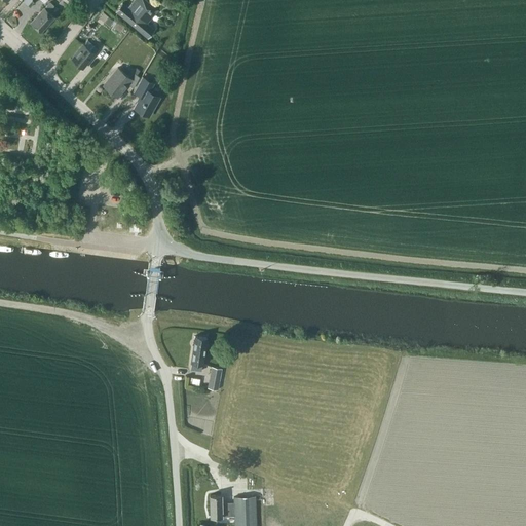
[(157,9),(146,0),(133,0),(127,7),(122,3),(123,3),(122,2),(115,11),(147,38),(155,29),(154,29),(147,23),(157,9)]
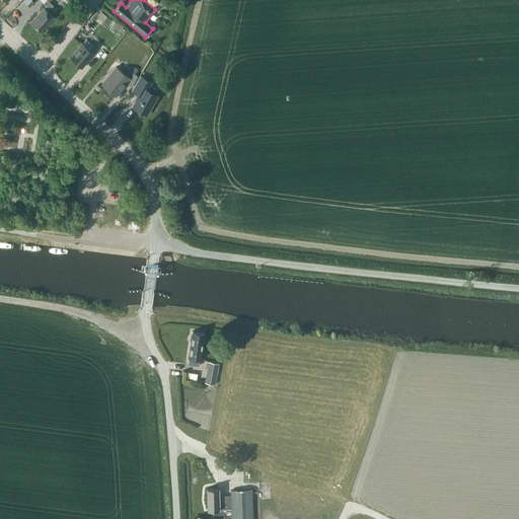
[(50,2),(30,22),(41,31),(54,17),(48,11),(54,5),(50,2)]
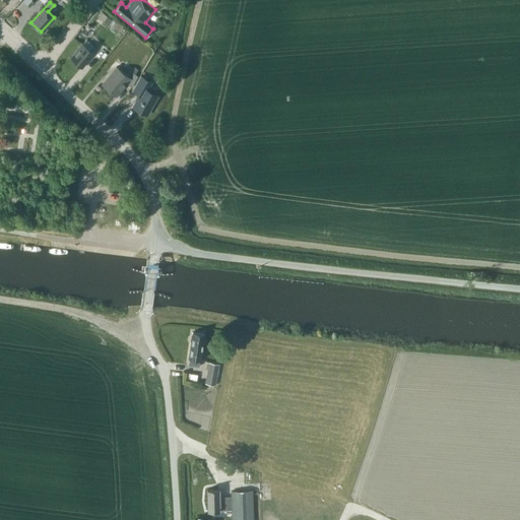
[(108,25),(112,20),(103,12),(99,17),(108,25)]
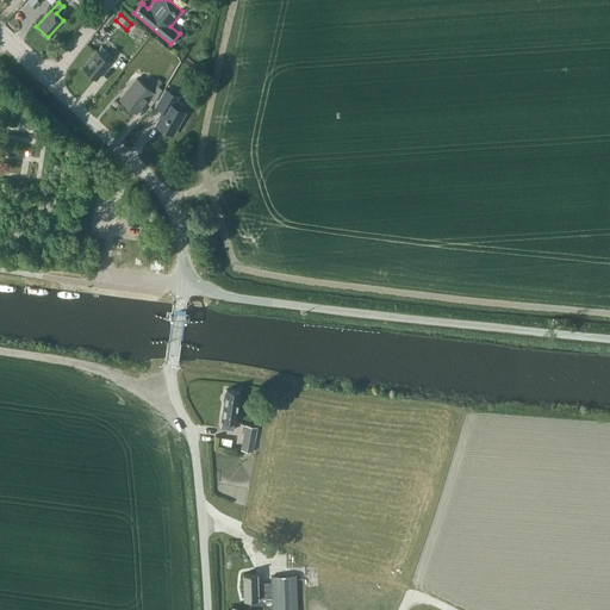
[(138,37),(144,30),(135,23),(129,29),(138,37)]
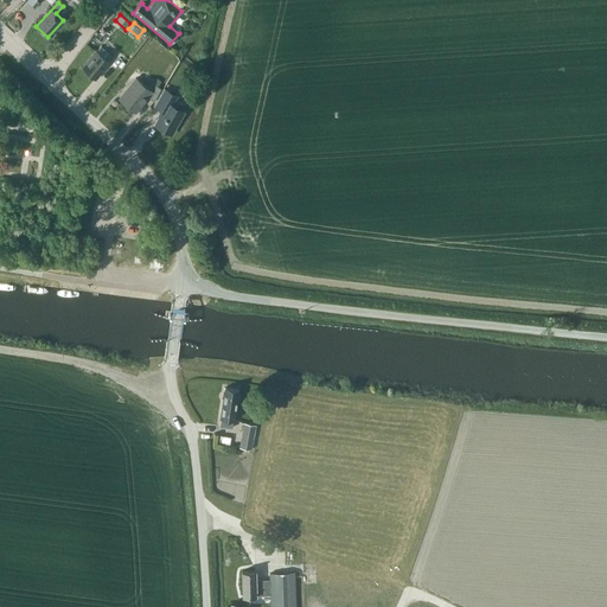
[(101,44),(82,68),(95,78),(109,62),(104,57),(109,51),(101,44)]
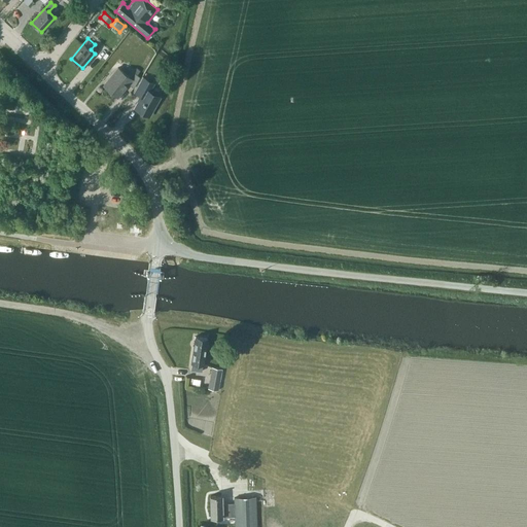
[(114,75),(105,86),(117,97),(129,83),(134,88),(140,77),(137,74),(133,72),(129,77),(117,68),(112,74),(114,75)]
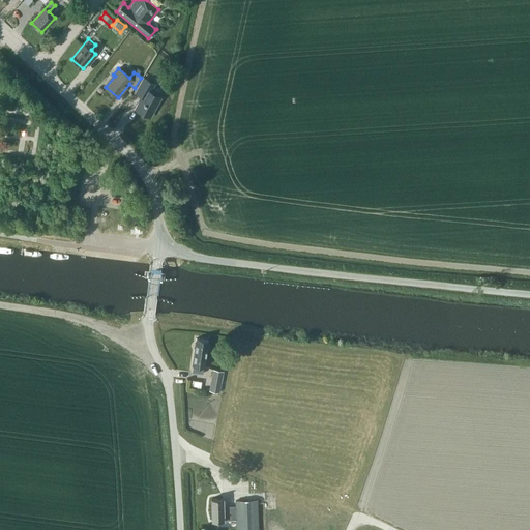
[(141,95),(140,97),(140,101),(136,109),(149,116),(160,97),(150,92),(154,84),(144,78),(136,92),(141,95)]
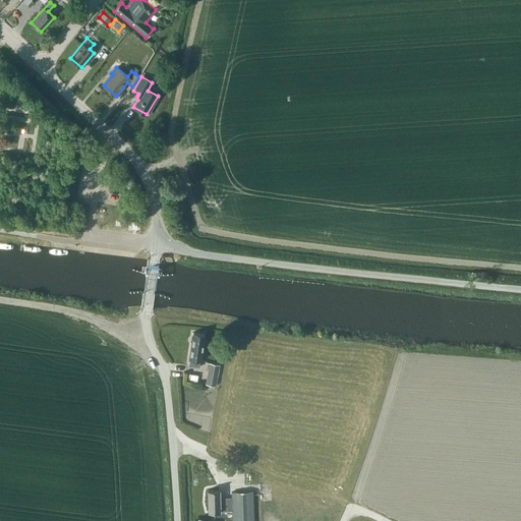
[(200,360),(205,334),(193,332),(189,358),(190,358),(189,365),(199,367),(199,360),(200,360)]
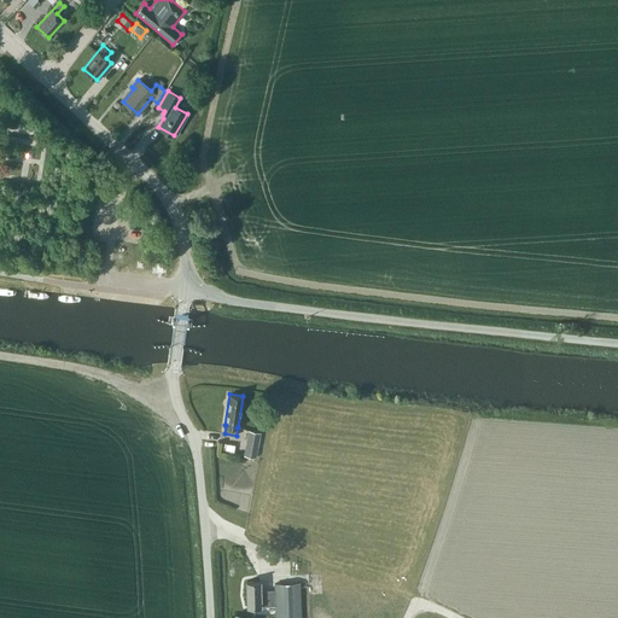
[(248,430),(243,455),(256,458),(261,433),(248,430)]
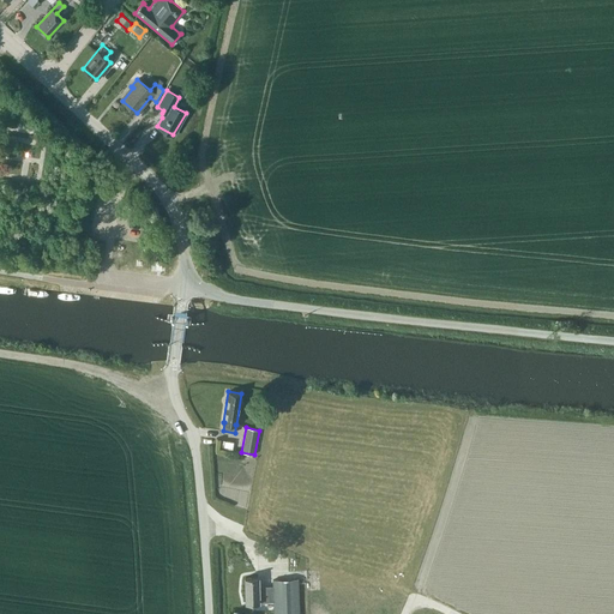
[(245,578),(245,603),(274,602),(274,613),(299,613),(298,579),(272,581),(272,587),(259,587),(258,578),(245,578)]
